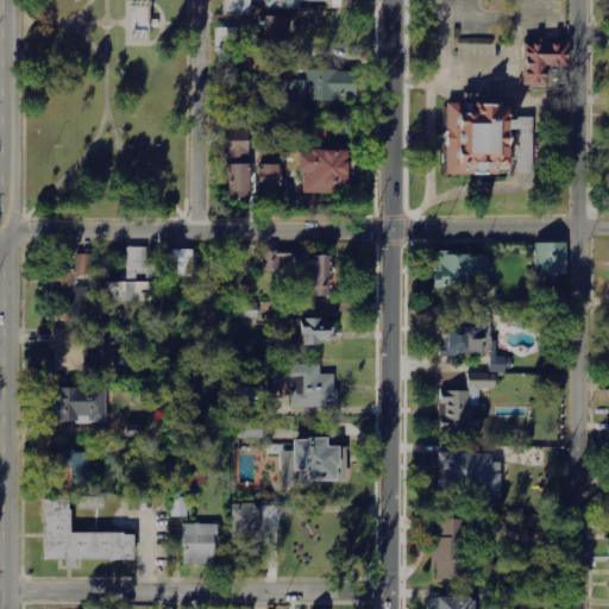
[(224,0),(224,16),(249,16),(249,0),(224,0)]
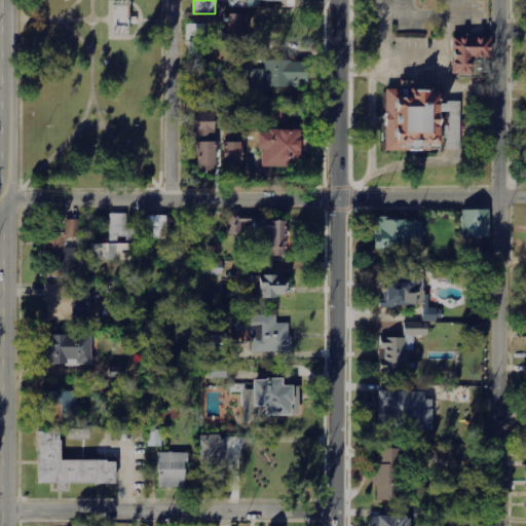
[(111,2),(111,35),(126,35),(126,23),(137,23),(137,12),(126,12),(126,2),(111,2)]
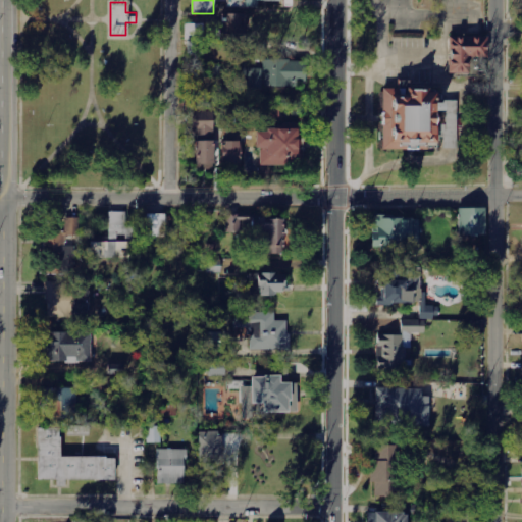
[(245,13),(220,13),(220,33),(245,33),(245,13)]
